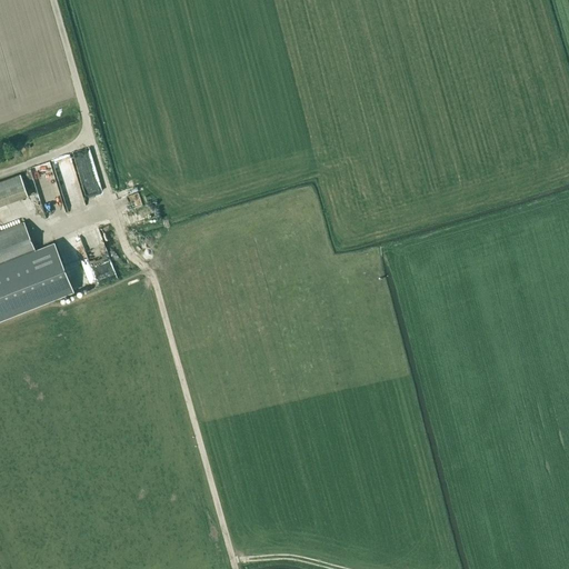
[(19,173),(0,181),(0,205),(27,195),(19,173)]
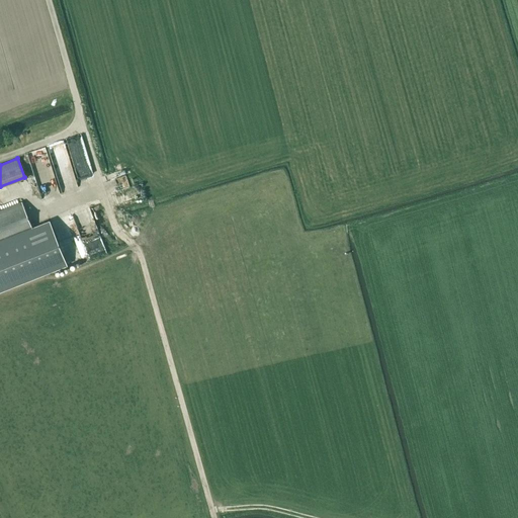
[(124,205),(134,203),(132,193),(122,195),(124,205)]
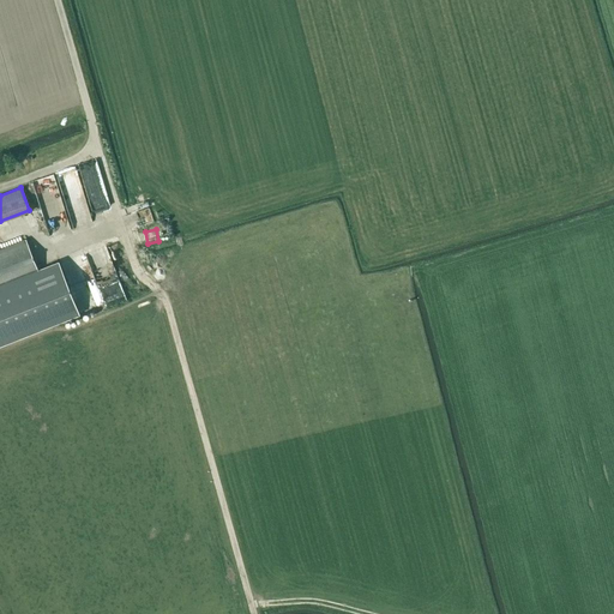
[(0,345),(79,315),(58,263),(37,271),(25,240),(0,248),(0,345)]
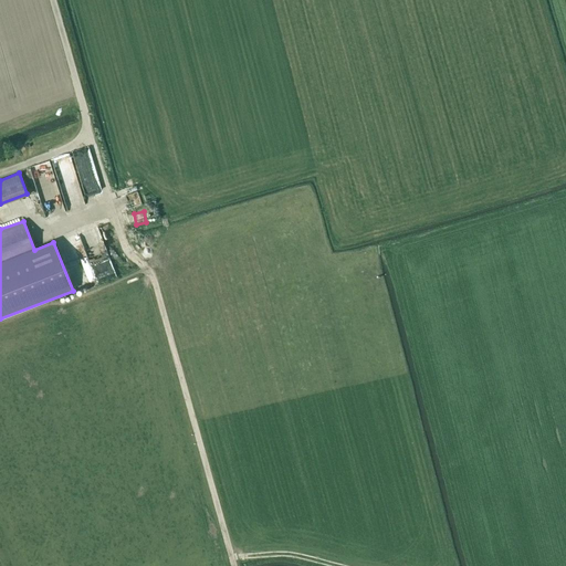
[(81,241),(85,255),(108,247),(103,233),(81,241)]
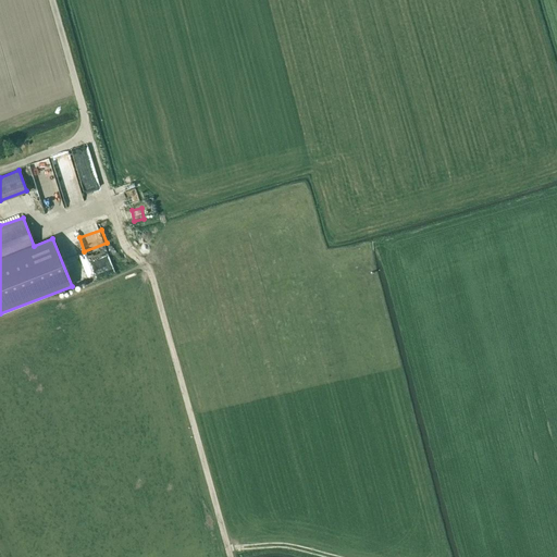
[(121,249),(89,256),(91,268),(123,261),(121,249)]
